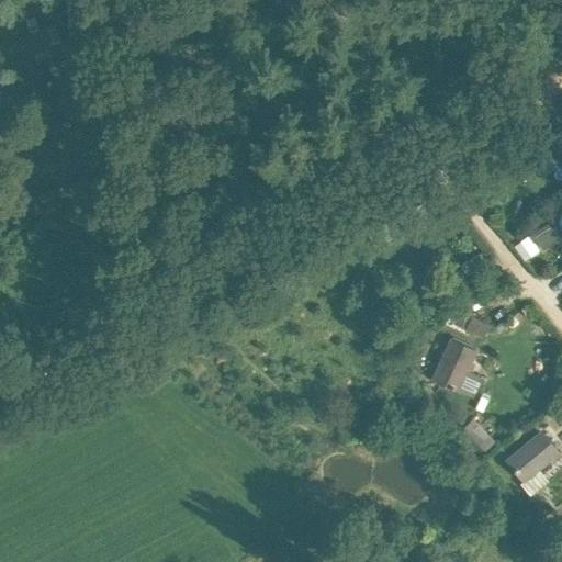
[(561,128),(548,138),(561,159),(561,128)]
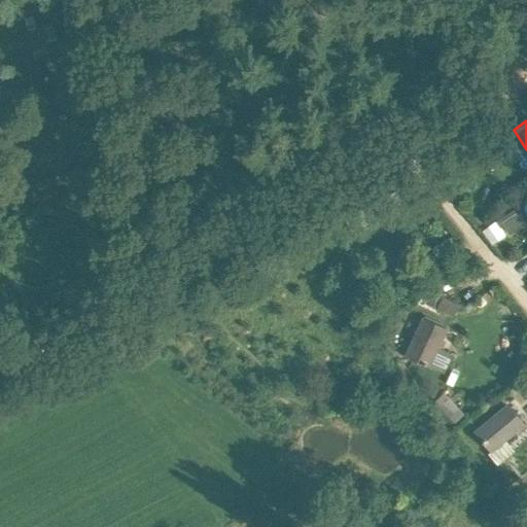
[(514,208),(492,222),(502,238),(524,223),(514,208)]
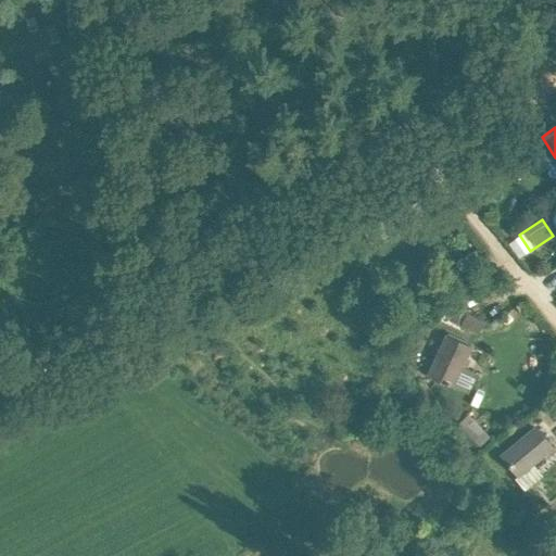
[(475,250),(455,261),(460,270),(480,260),(475,250)]
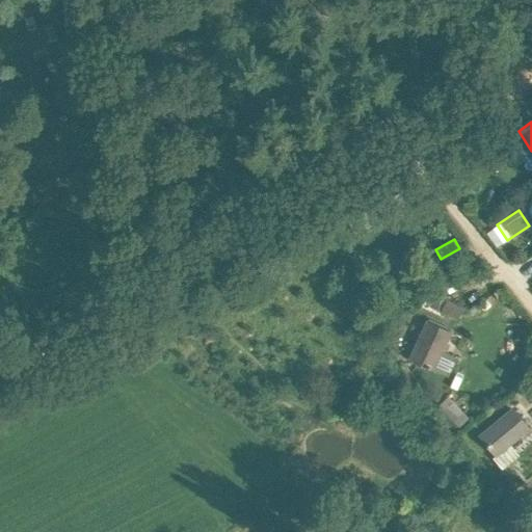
[(435,295),(430,307),(440,311),(446,299),(435,295)]
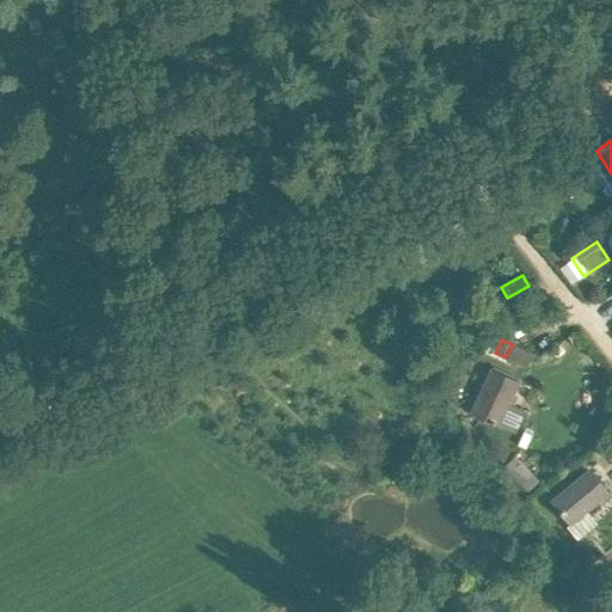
[(506,357),(506,359),(525,368),(532,353),(513,343),(513,344),(506,357)]
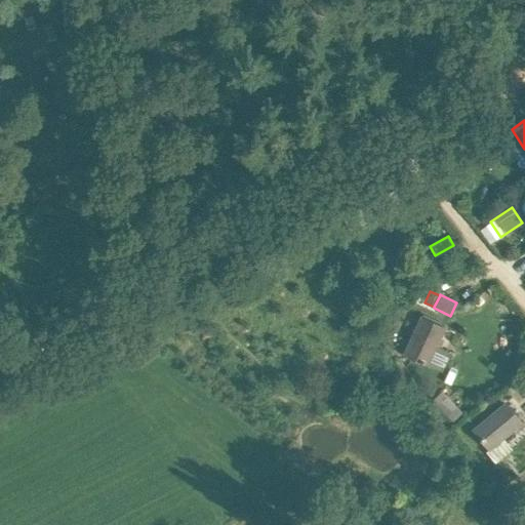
[(405,354),(428,364),(445,327),(422,317),(405,354)]
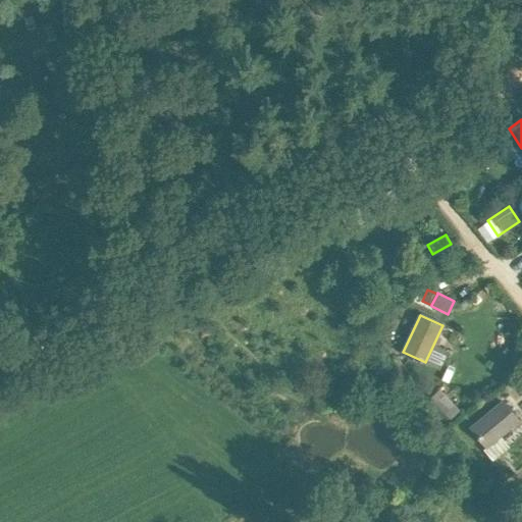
[(439,389),(430,398),(449,417),(458,409),(439,389)]
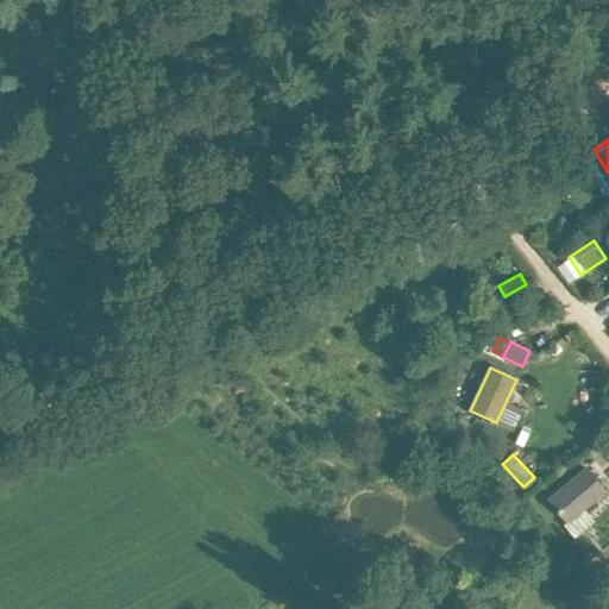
[(550,498),(569,520),(606,490),(586,468),(550,498)]
